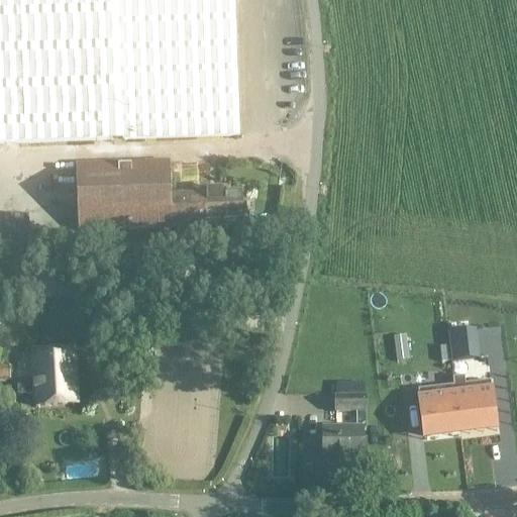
[(0,0),(0,144),(239,136),(234,0),(0,0)]
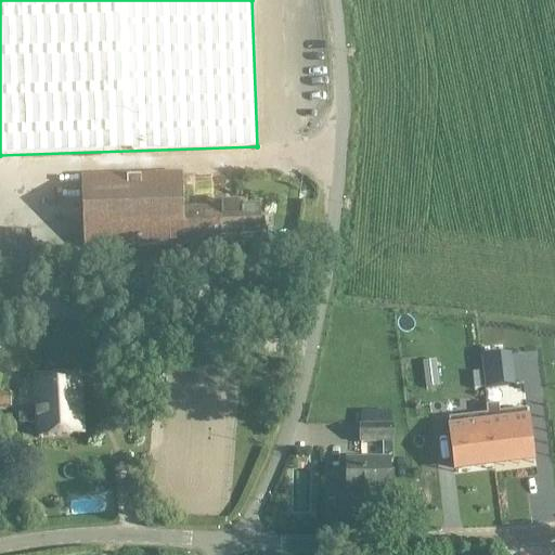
[(181,173),(81,177),(84,247),(260,242),(259,206),(236,207),(236,204),(221,204),(221,207),(182,209),(181,173)]
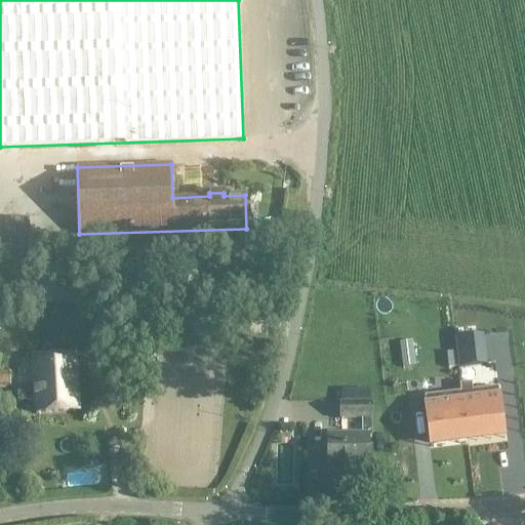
[(461,368),(481,365),(478,337),(457,339),(461,368)]
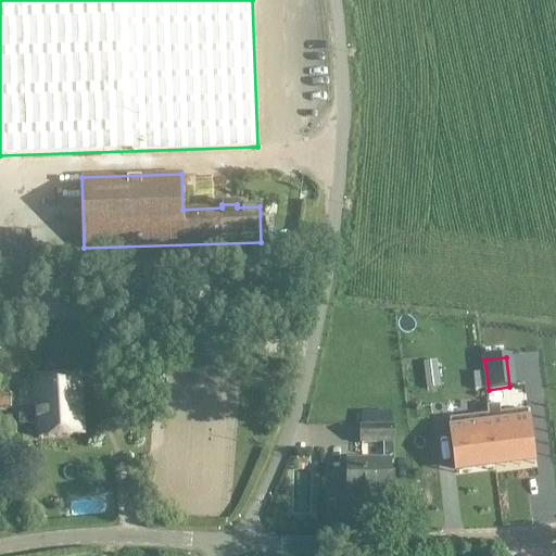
[(424,364),(427,390),(440,388),(437,363),(424,364)]
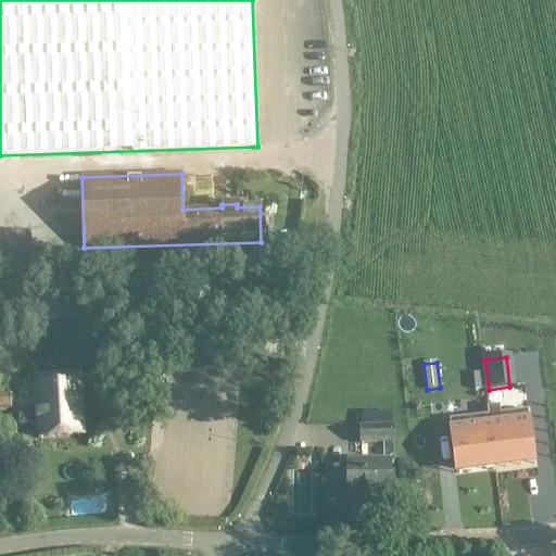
[(35,378),(37,415),(19,416),(19,426),(38,425),(39,439),(83,437),(78,376),(35,378)]
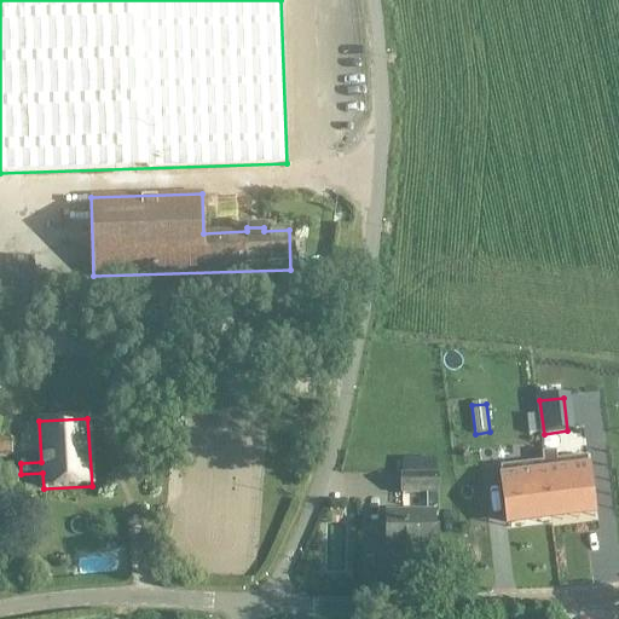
[(0,441),(0,453),(12,453),(12,441),(0,441)]
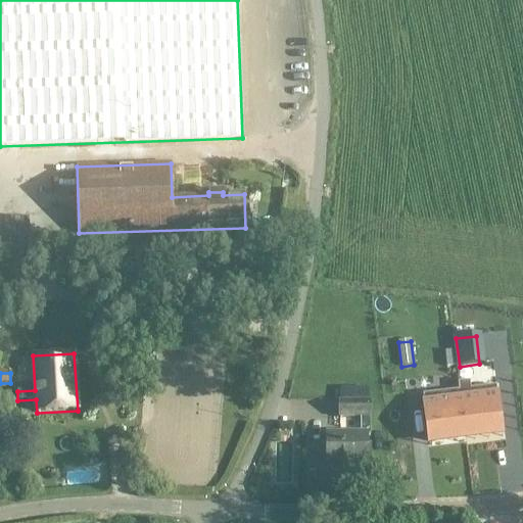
[(498,395),(461,400),(465,432),(474,431),(475,437),(504,433),(498,395)]
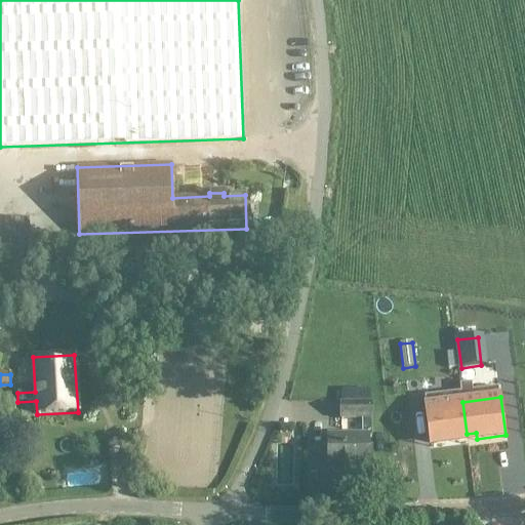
[(362,420),(361,436),(328,436),(328,469),(368,469),(368,437),(371,437),(371,419),(372,402),(339,403),(339,420),(362,420)]
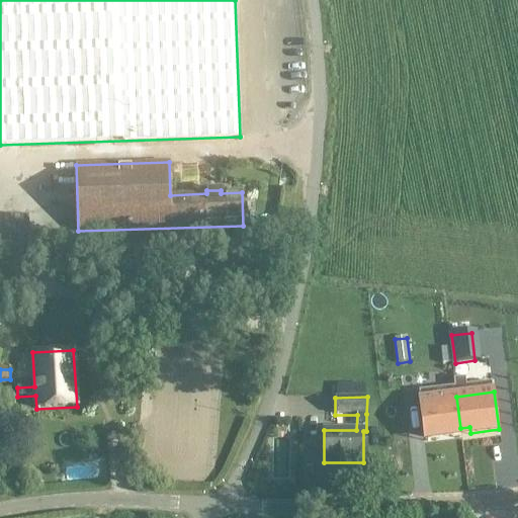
[(451,429),(460,428),(456,397),(419,401),(424,439),(452,435),(451,429)]
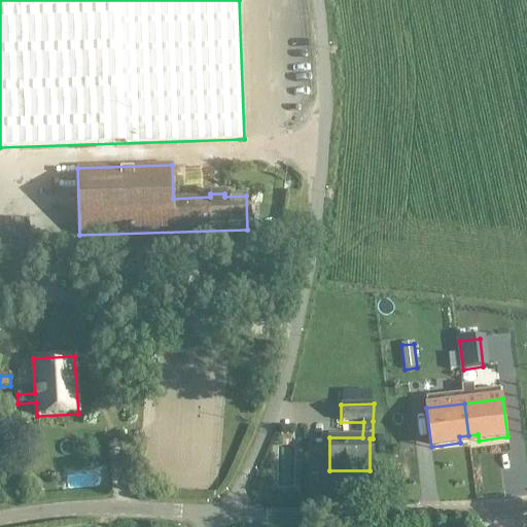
[(374,502),(374,487),(369,487),(369,488),(330,488),(330,502),(374,502)]
